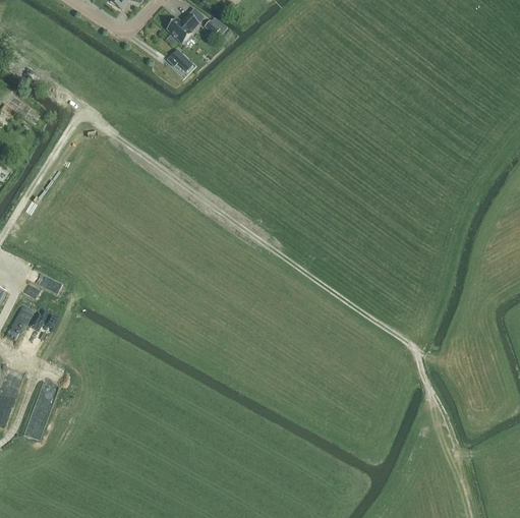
[(108,0),(121,8),(125,0),(108,0)]
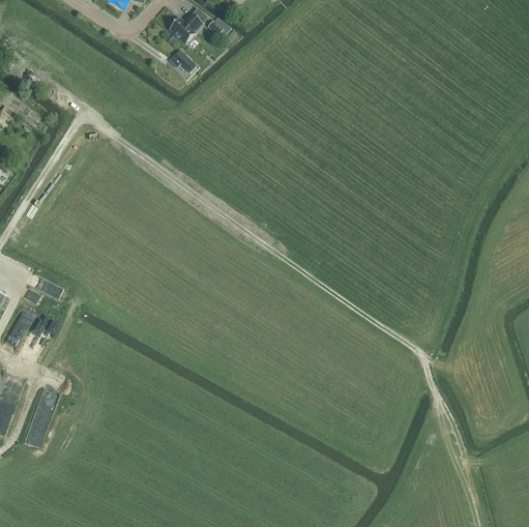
[(169,29),(185,44),(195,33),(193,31),(202,23),(193,13),(183,23),(179,18),(169,29)]
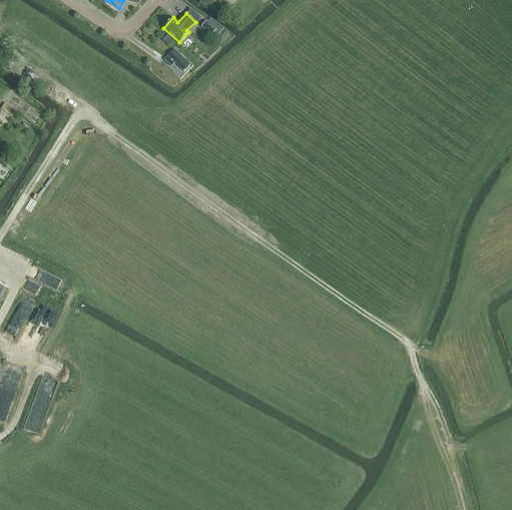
[(210,23),(204,29),(209,34),(210,33),(214,36),(223,26),(210,16),(207,19),(206,20),(210,23)]
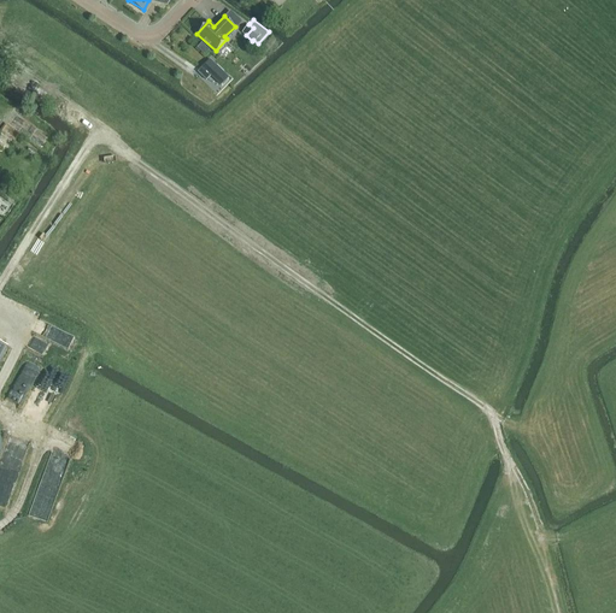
[(209,58),(198,70),(205,77),(210,72),(220,83),(227,75),(209,58)]
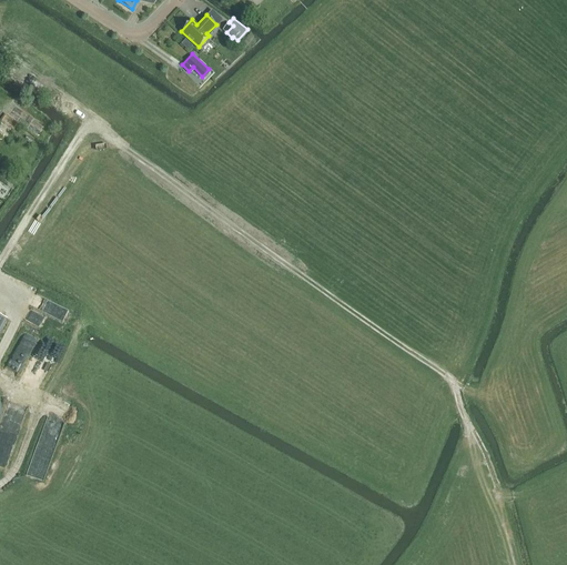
[(0,461),(6,463),(12,444),(0,439),(0,461)]
